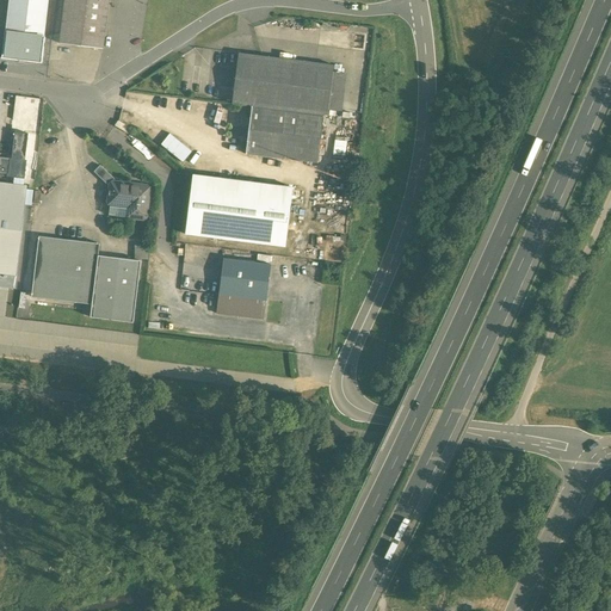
[(48,0),(8,0),(6,32),(43,37),(48,0)]
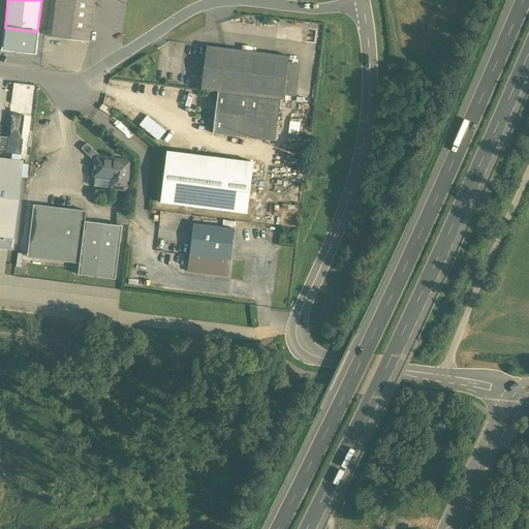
[(94,0),(56,0),(52,38),(89,42),(94,0)]
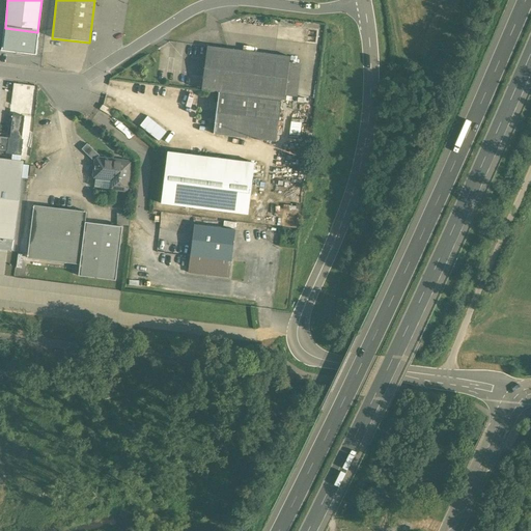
[(5,28),(4,28),(1,51),(35,55),(38,32),(5,28)]
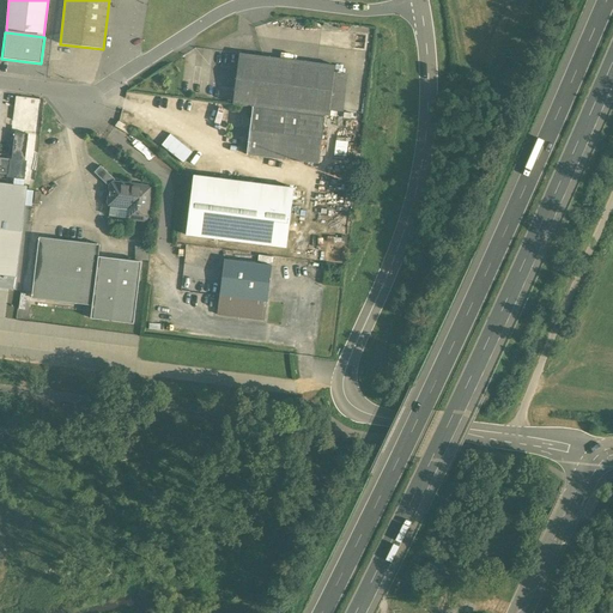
[(263,58),(240,54),(232,105),(325,116),(328,117),(335,67),(263,58)]
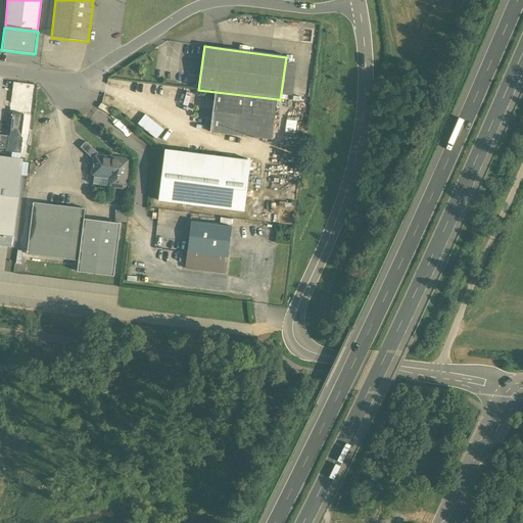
[(277,99),(216,92),(210,132),(272,140),(277,99)]
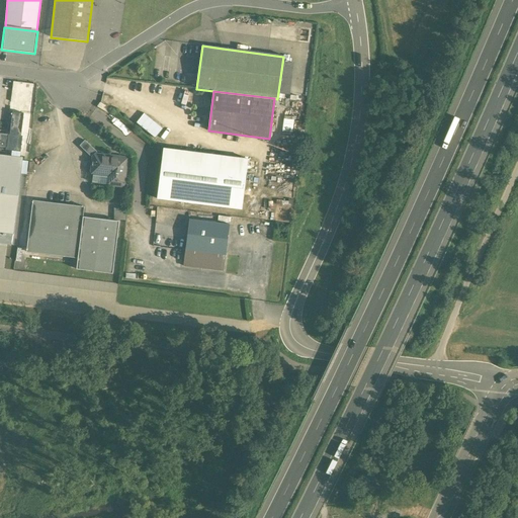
[(111,109),(100,103),(97,107),(108,113),(111,109)]
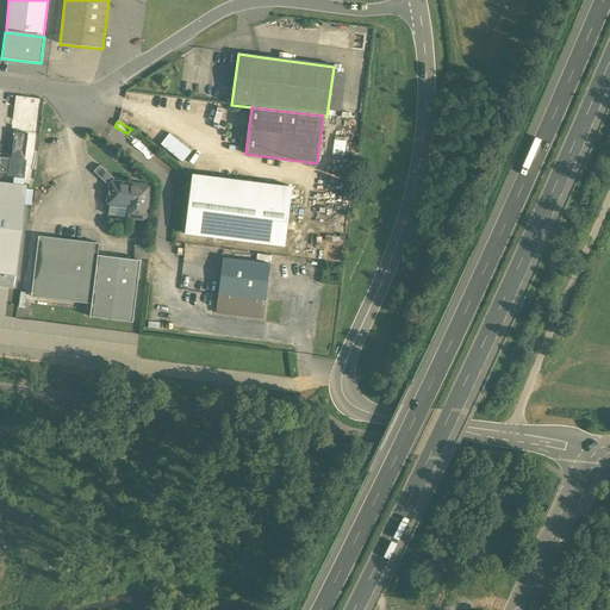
[(27,135),(14,132),(12,145),(13,147),(11,159),(0,156),(0,175),(5,176),(24,179),(26,160),(24,160),(27,135)]
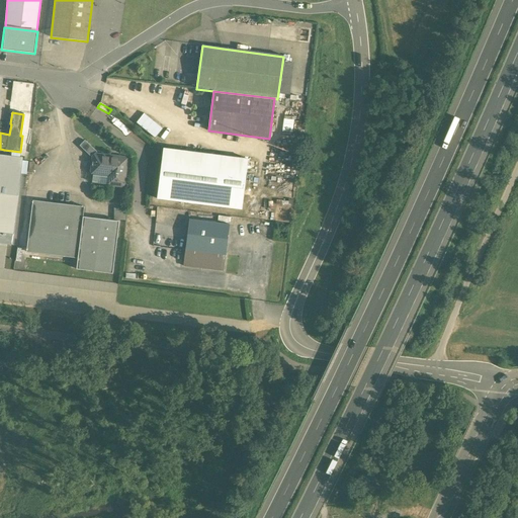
[(248,160),(163,149),(157,199),(242,210),(248,160)]
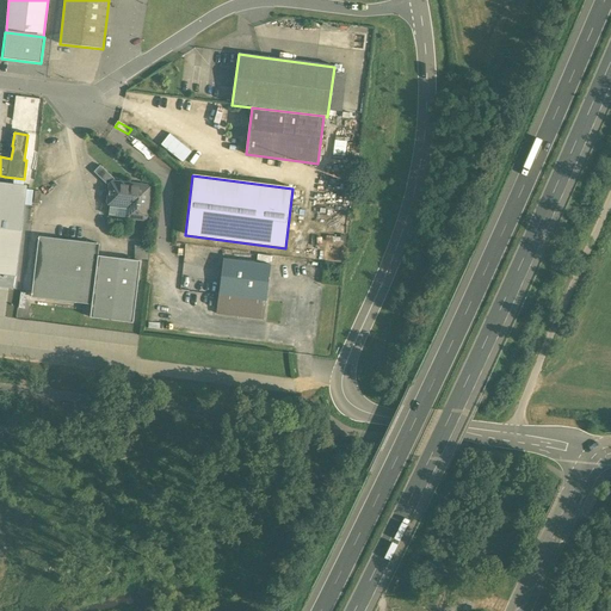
[(148,184),(113,180),(107,184),(107,191),(106,193),(106,196),(107,197),(106,203),(109,207),(127,209),(127,213),(125,218),(133,220),(143,221),(148,217),(152,189),(148,184)]
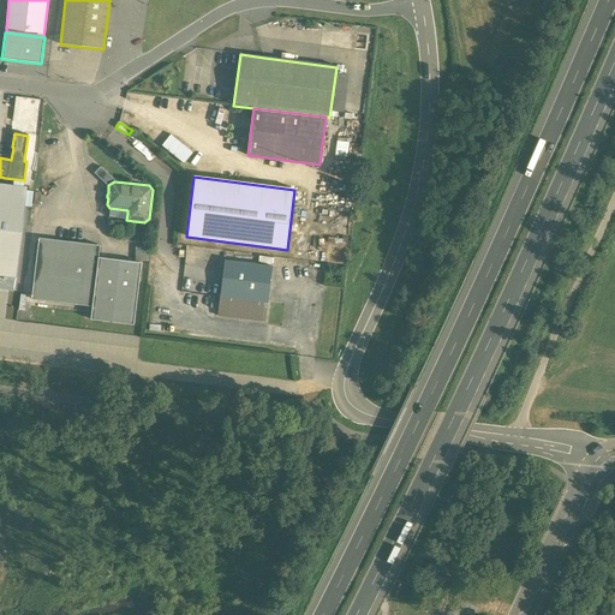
[(0,275),(16,279),(27,187),(0,184),(0,275)]
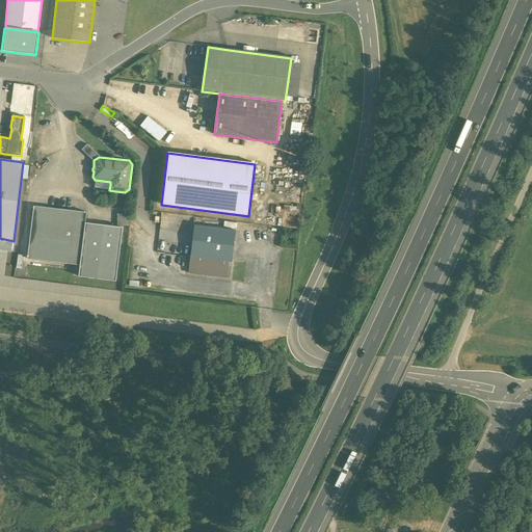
[(86,213),(33,207),(27,259),(80,266),(85,223),(86,213)]
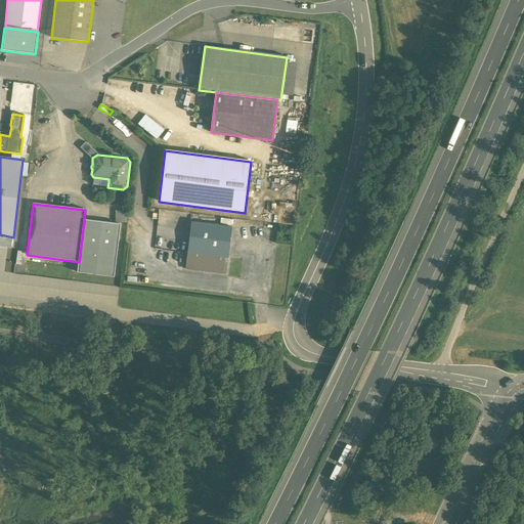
[(127,211),(116,211),(116,223),(127,223),(127,211)]
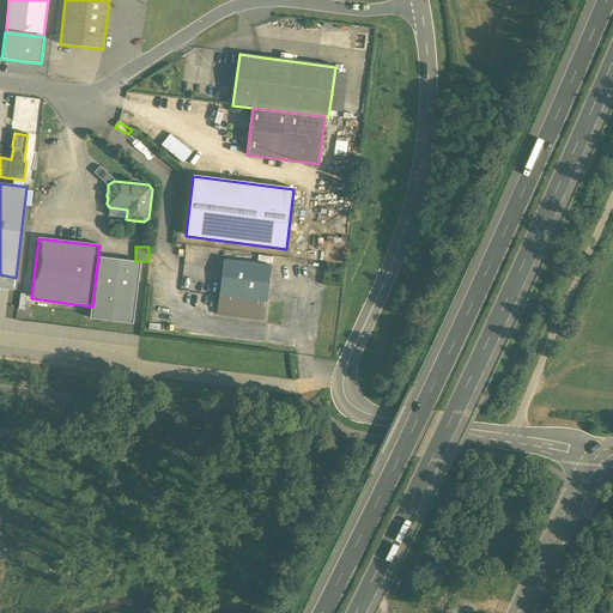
[(141,262),(98,258),(92,307),(90,320),(98,320),(133,325),(141,262)]
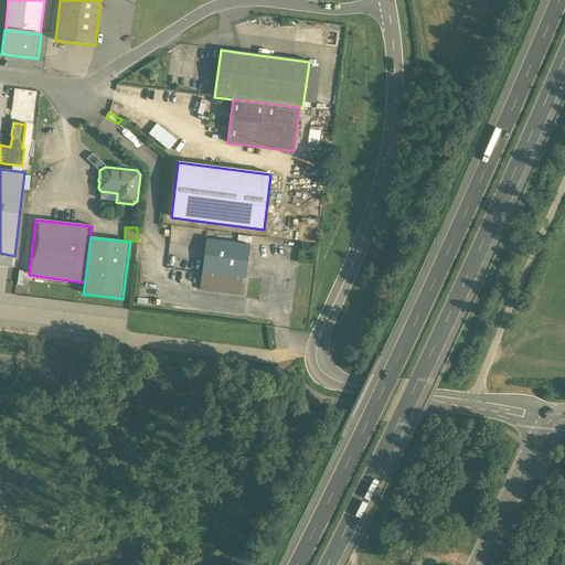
[(206,240),(202,273),(246,278),(251,245),(206,240)]
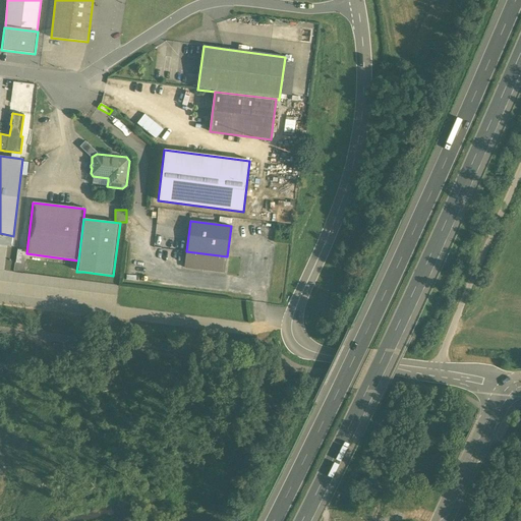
[(227,256),(186,251),(184,269),(225,274),(227,256)]
